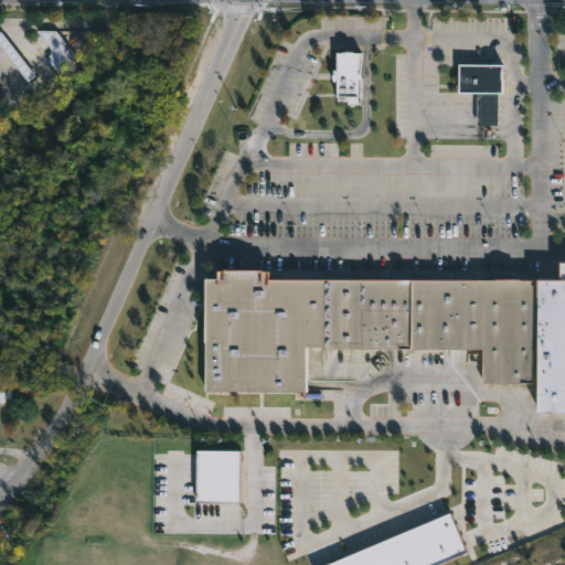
[(76,57),(56,74),(46,61),(50,48),(36,30),(56,30),(76,57)]
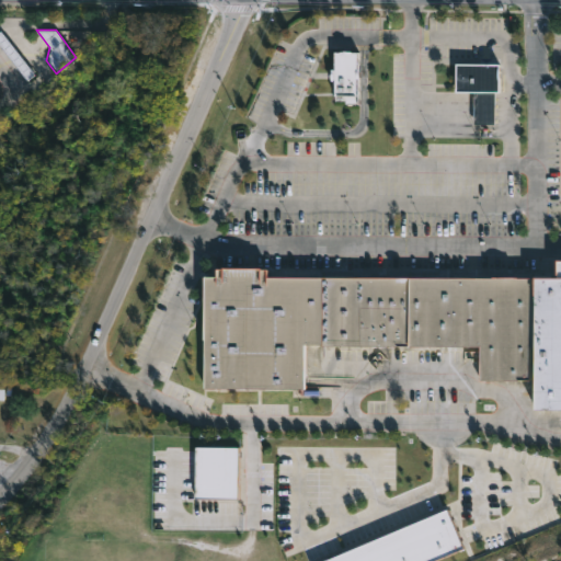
[(26,78),(0,44),(0,31),(33,72),(26,78)]
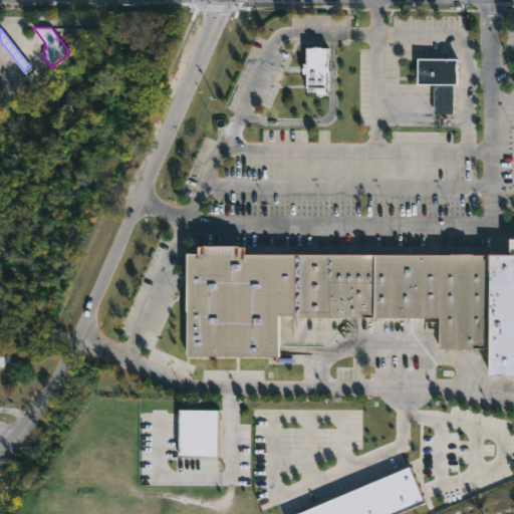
[(321,45),(326,45),(326,93),(315,93),(315,91),(306,91),(306,86),(305,86),(305,71),(302,71),(302,61),(305,61),(305,45),(321,45)]
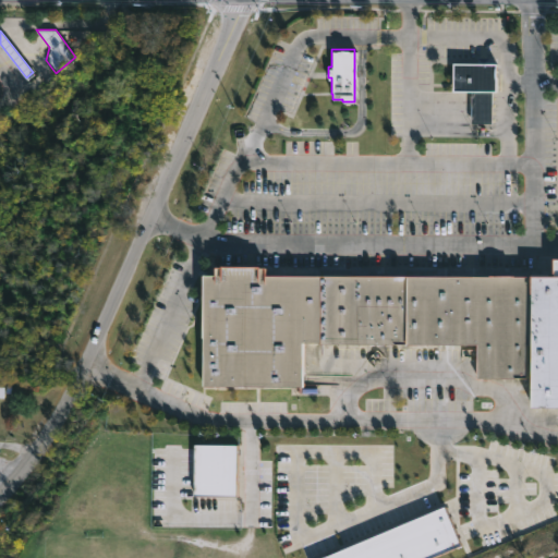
[(492,89),(492,121),(470,121),(471,89),(452,89),(453,61),(495,61),(495,89),(492,89)]
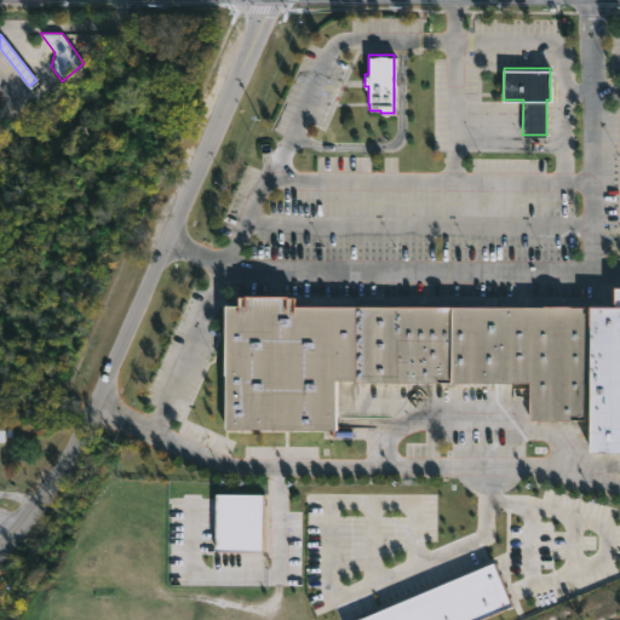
[(591,304),(613,304),(614,285),(619,285),(619,451),(590,451),(590,382),(591,304)]
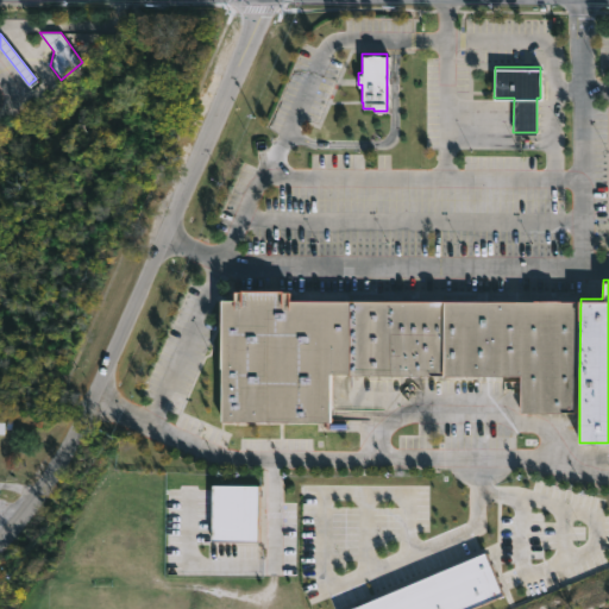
[(579,375),(575,375),(575,410),(520,410),(520,375),(349,375),(349,372),(328,372),(328,421),(220,421),(220,299),(233,299),(233,290),(239,290),(239,288),(282,288),(282,290),(288,290),(288,300),(581,299),(579,375)]
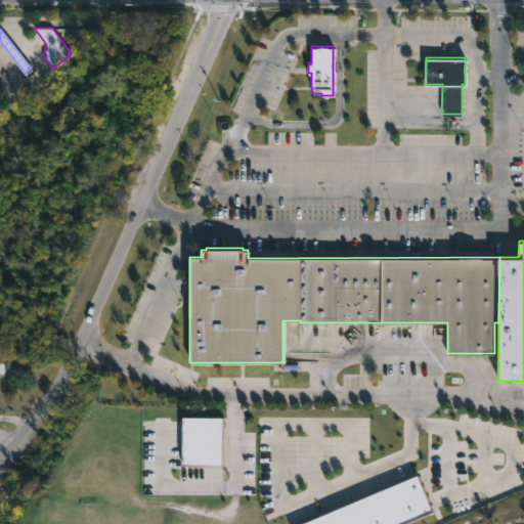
[(180,463),(220,464),(221,419),(181,418),(180,463)]
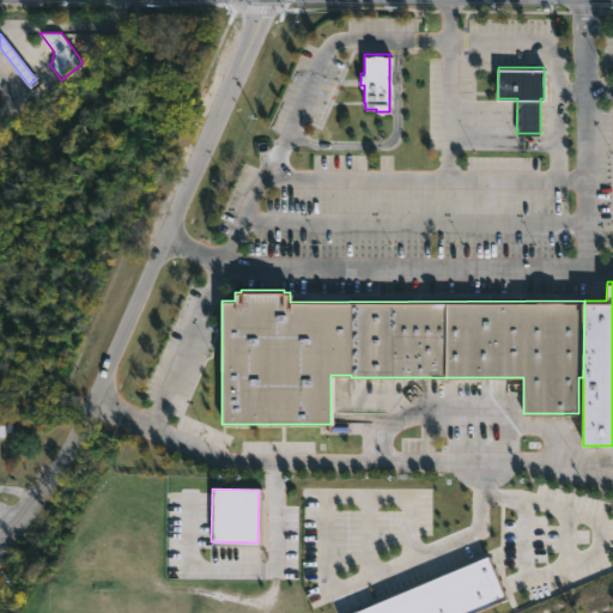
[(356,612),(462,612),(505,595),(490,557),(356,612)]
